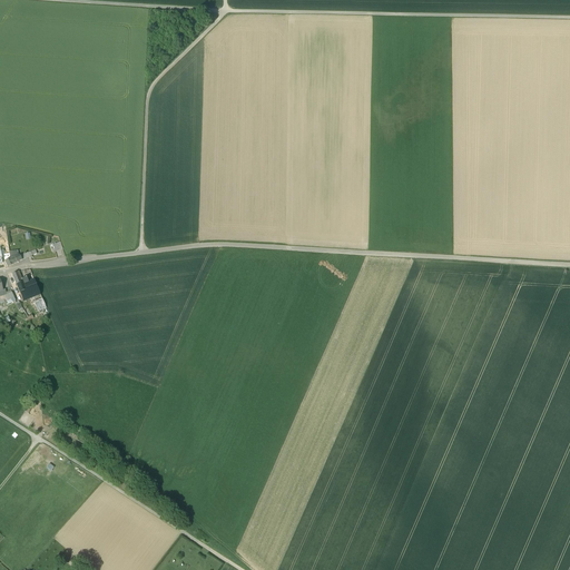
[(21,255),(10,258),(5,262),(8,267),(23,259),(21,255)]
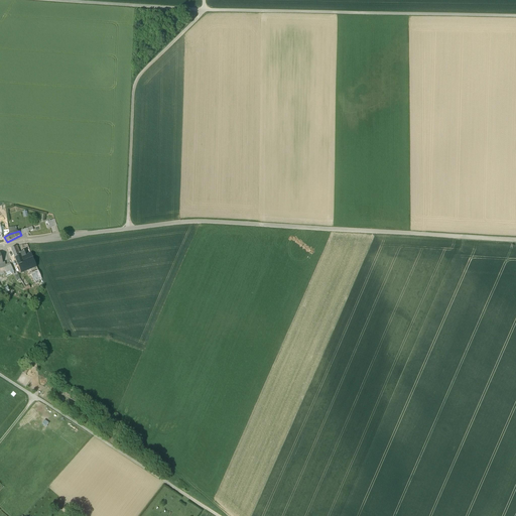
[(27,244),(16,246),(15,246),(16,249),(26,248),(28,254),(25,255),(25,256),(21,257),(23,262),(17,265),(20,272),(36,266),(27,244)]
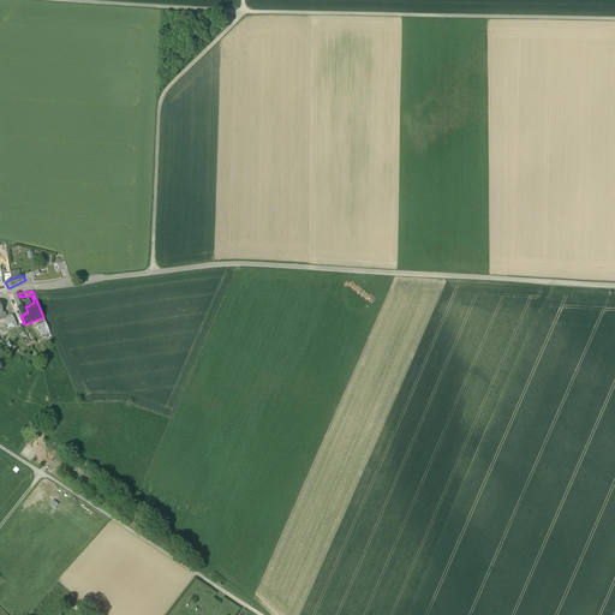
[(19,297),(18,293),(13,296),(18,306),(24,304),(25,306),(30,305),(30,304),(28,299),(23,302),(22,303),(19,297)]
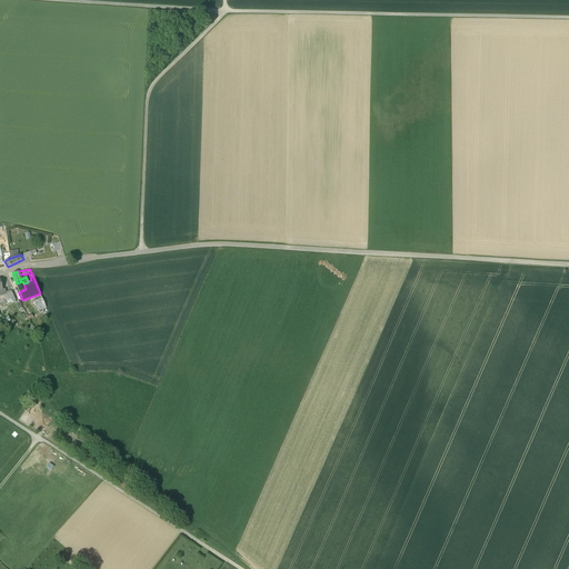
[(17,283),(17,285),(19,292),(26,289),(23,283),(22,281),(17,283)]
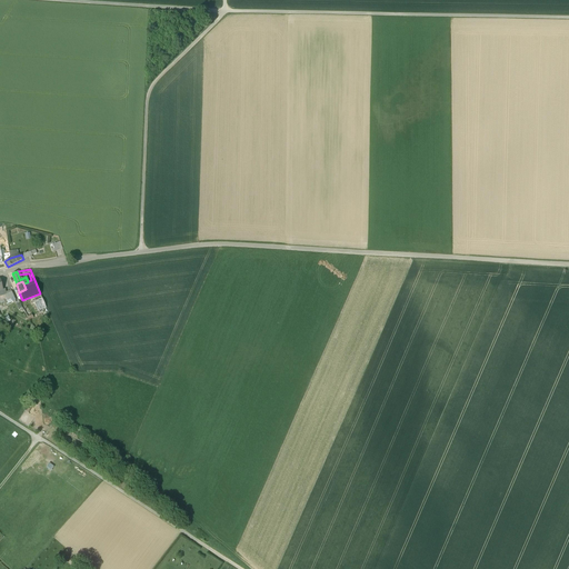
[(41,296),(33,299),(38,311),(46,308),(41,296)]
